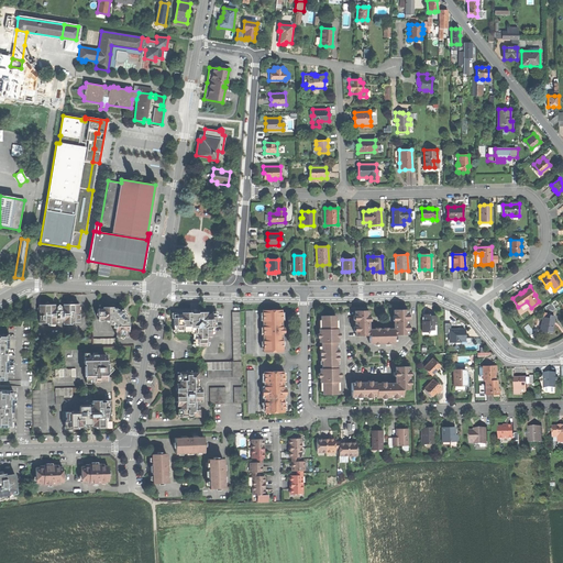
[(54,305),(39,305),(39,323),(55,323),(55,321),(64,321),(64,322),(79,322),(78,304),(63,305),(63,307),(58,307),(54,307),(54,305)]
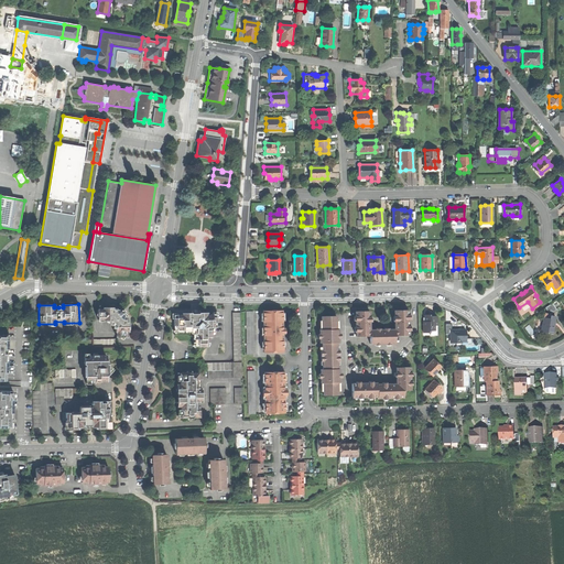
[(127,318),(122,314),(121,316),(118,314),(120,312),(117,308),(112,308),(102,308),(97,308),(97,314),(99,314),(99,320),(102,320),(102,321),(110,321),(111,322),(110,322),(110,324),(111,325),(115,325),(116,324),(116,325),(116,326),(116,333),(116,336),(122,336),(122,338),(127,338),(127,332),(127,323),(127,318)]
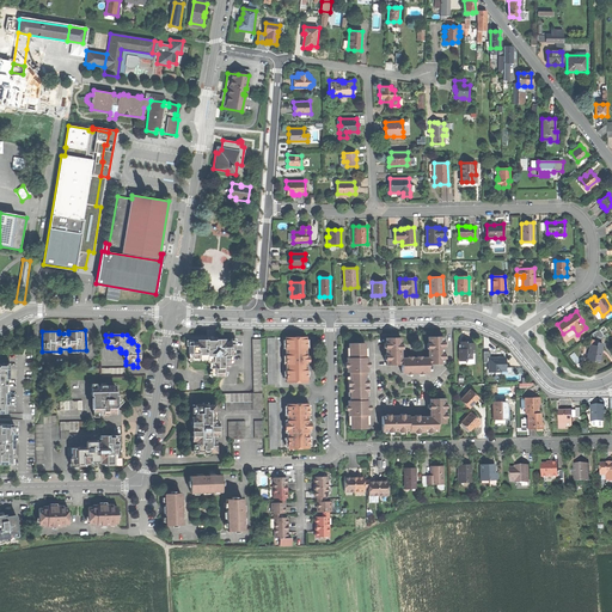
[(428,336),(428,356),(428,362),(444,362),(442,336),(434,336),(428,336)]
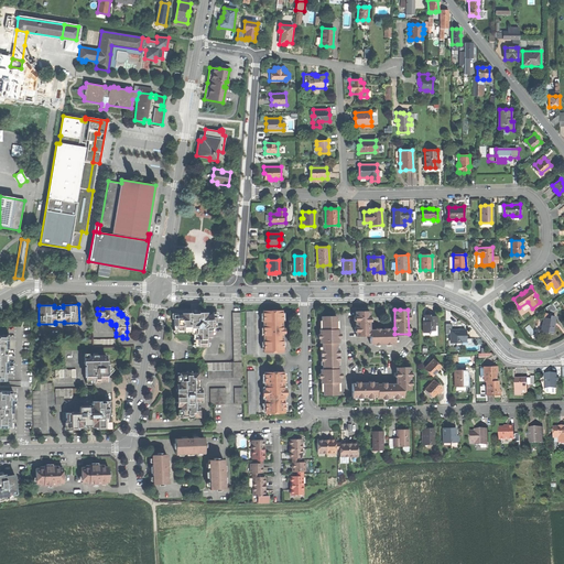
[(262,311),(262,353),(282,351),(282,333),(280,333),(280,331),(280,329),(282,329),(281,311),(262,311)]
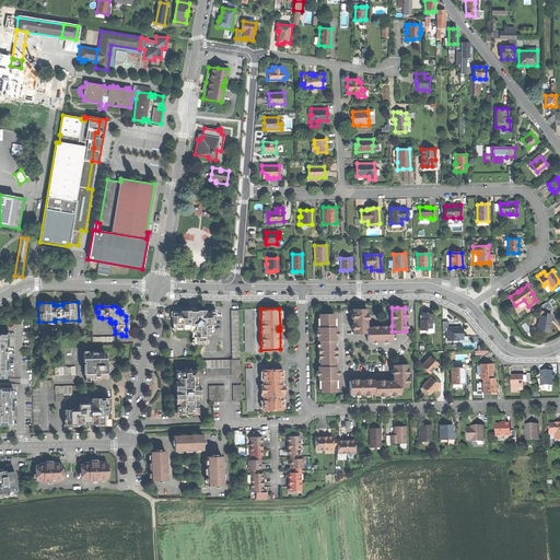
[(359,308),(352,308),(353,334),(366,333),(366,327),(366,308),(359,308)]
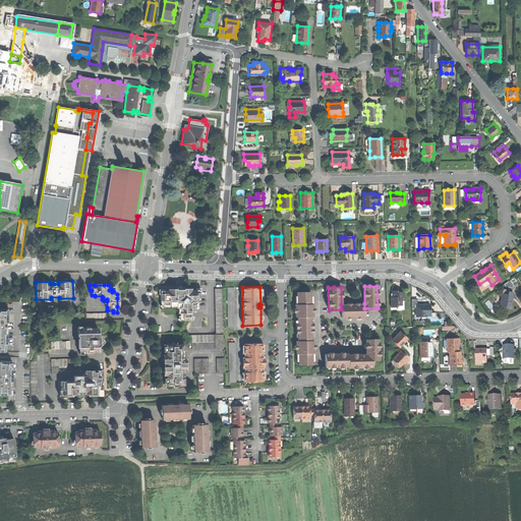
[(173,290),(160,291),(160,301),(162,301),(162,303),(165,305),(180,304),(180,319),(192,319),(192,310),(195,310),(195,306),(197,306),(197,302),(196,302),(196,298),(199,298),(199,290),(186,290),(173,290)]
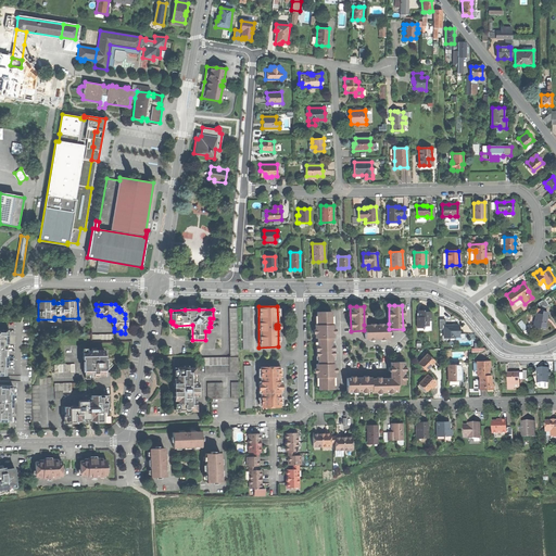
[(416,316),(416,327),(422,327),(422,325),(428,325),(428,319),(430,319),(430,311),(426,311),(424,311),(424,310),(418,310),(418,316),(416,316)]
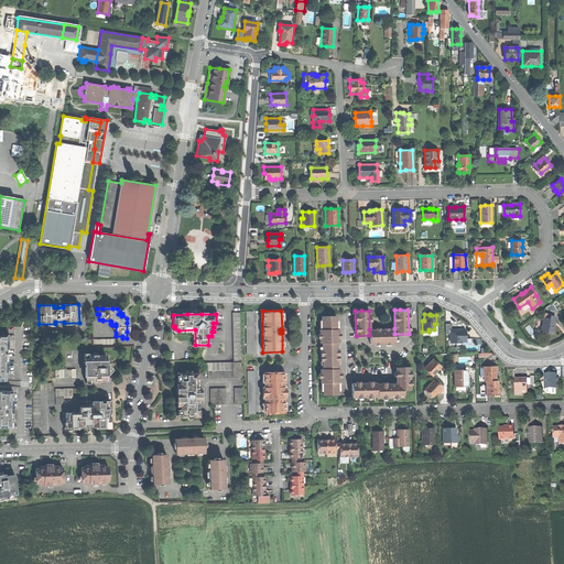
[(335,316),(321,316),(321,321),(318,321),(318,325),(321,325),(321,329),(318,329),(320,334),(316,334),(316,336),(316,339),(320,339),(320,343),(322,343),(322,356),(336,356),(336,343),(338,343),(338,328),(336,329),(335,316)]
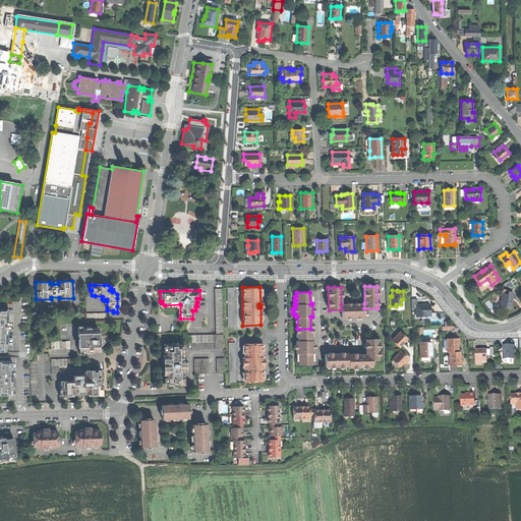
[(503,294),(502,293),(500,304),(511,306),(511,301),(512,295),(503,294)]
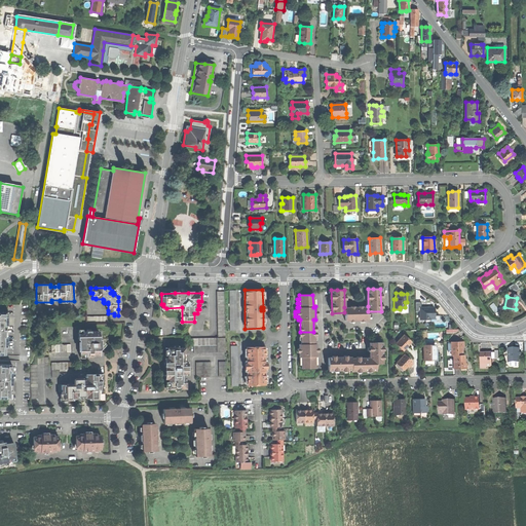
[(355,307),(344,307),(344,312),(344,320),(368,320),(368,311),(368,306),(355,307)]
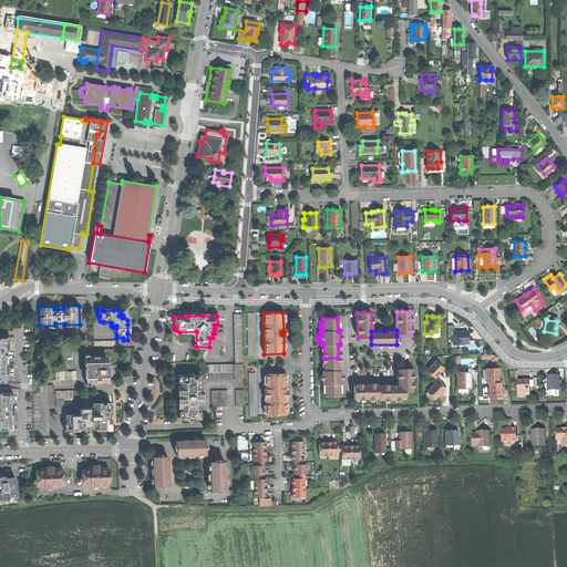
[(460,331),(452,331),(452,333),(452,342),(463,342),(463,340),(467,340),(467,331),(460,331)]
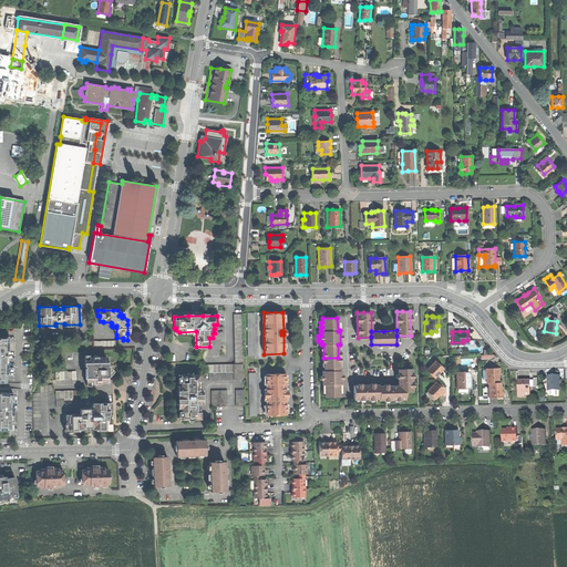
[(105,357),(85,357),(85,367),(89,367),(89,371),(88,371),(88,383),(102,383),(102,381),(106,381),(106,377),(106,366),(106,363),(106,359),(105,359),(105,357)]
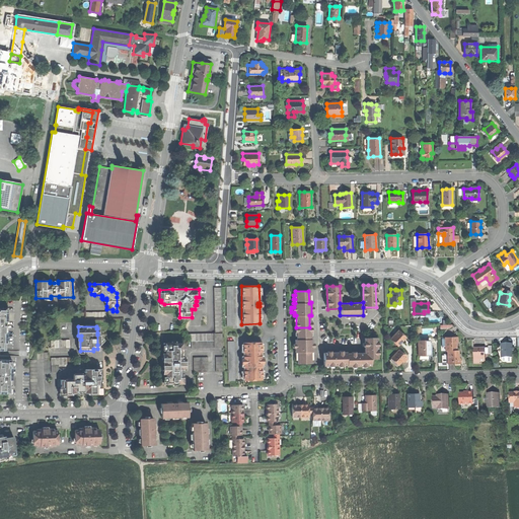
[(309,340),(309,327),(296,327),(296,340),(294,340),(294,344),(292,344),(292,346),(292,348),(294,348),(294,352),(297,352),(297,356),(295,356),(295,360),(297,360),(297,364),(310,364),(310,352),(312,352),(312,340),(309,340)]
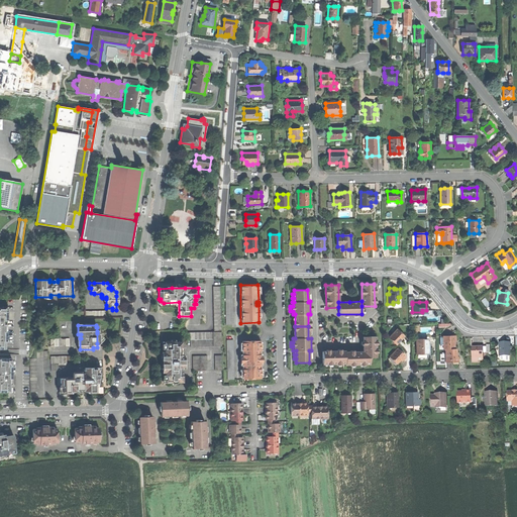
[(393,338),(397,342),(404,335),(396,328),(390,335),(393,338)]
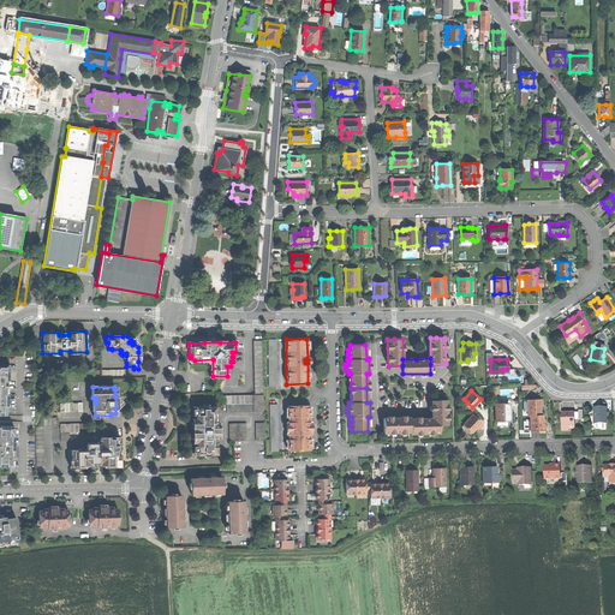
[(431,418),(433,433),(440,433),(440,424),(442,424),(447,424),(446,399),(431,400),(431,418)]
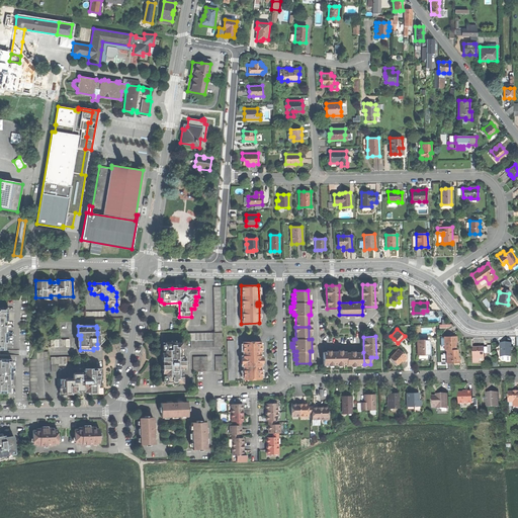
[(446,349),(455,349),(455,341),(456,341),(456,336),(451,336),(443,336),(444,349),(446,349)]
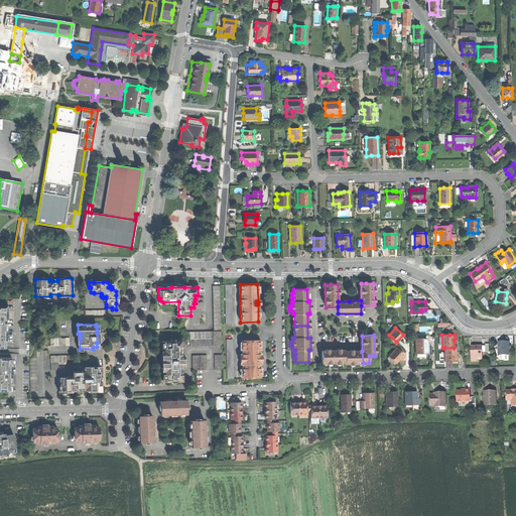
[(415,338),(415,353),(419,353),(426,353),(425,338),(415,338)]
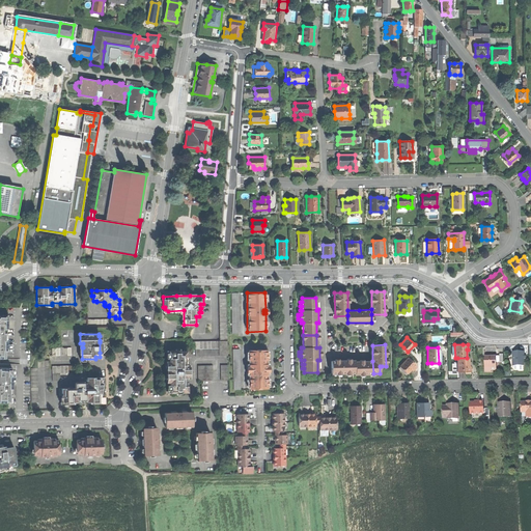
[(248,351),(249,390),(267,389),(267,372),(264,372),(264,369),(264,368),(267,368),(267,351),(248,351)]
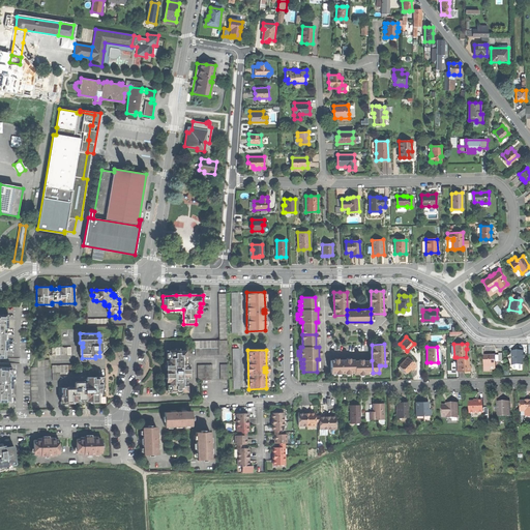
[(517,351),(511,351),(511,364),(512,364),(522,364),(523,364),(523,350),(517,351)]
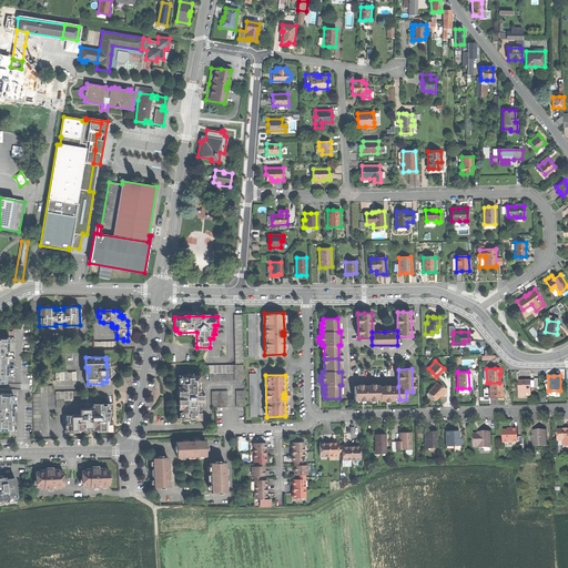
[(192,376),(180,376),(180,383),(182,383),(182,387),(180,387),(180,396),(182,396),(182,401),(180,401),(180,409),(182,409),(182,414),(181,414),(181,421),(193,421),(193,418),(201,418),(201,413),(200,413),(200,406),(201,406),(201,402),(203,402),(203,395),(200,395),(200,391),(199,391),(199,383),(200,383),(200,377),(192,378),(192,376)]
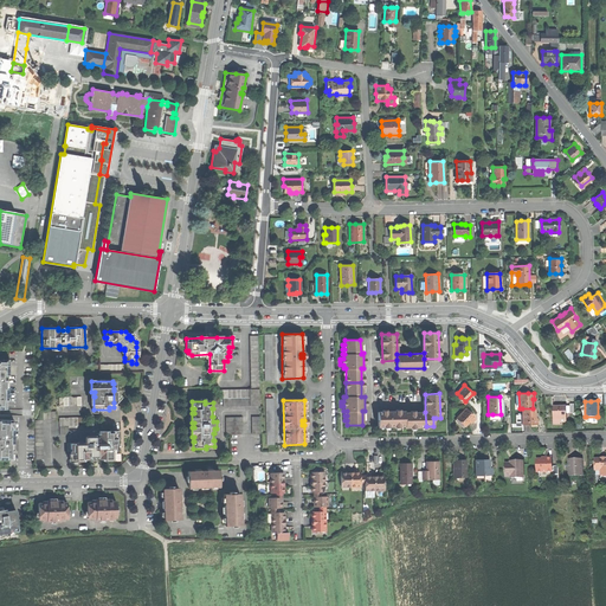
[(559,406),(553,406),(553,418),(559,418),(566,418),(566,412),(566,406),(559,406)]
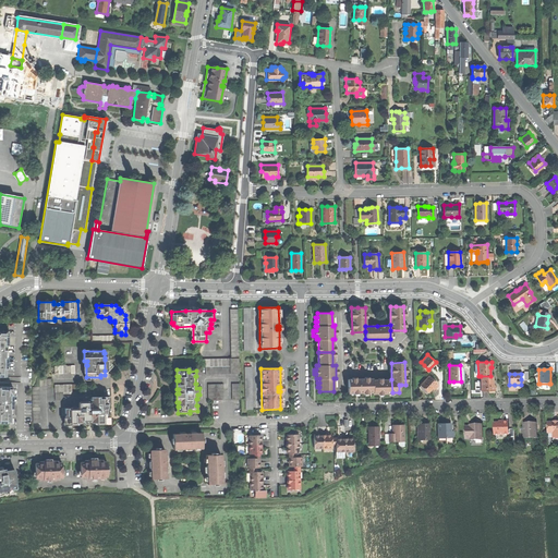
[(429,391),(437,384),(428,376),(421,384),(422,384),(426,388),(429,391)]
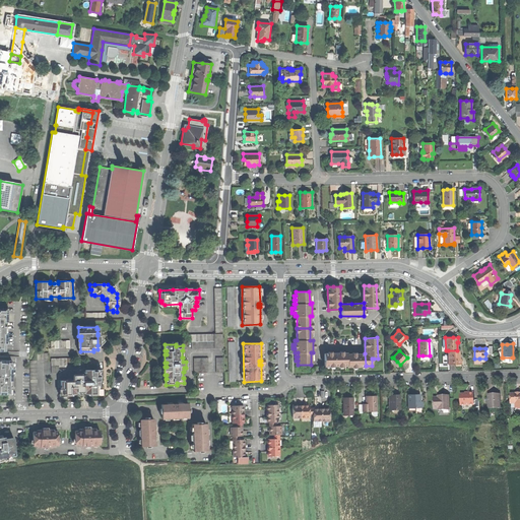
[(459,350),(457,350),(448,350),(448,364),(453,364),(460,364),(460,359),(459,359),(459,350)]
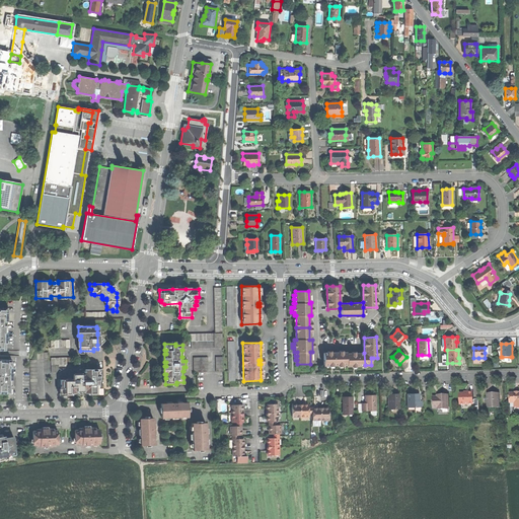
[(335,365),(347,365),(346,353),(346,352),(323,353),(323,365),(335,365)]
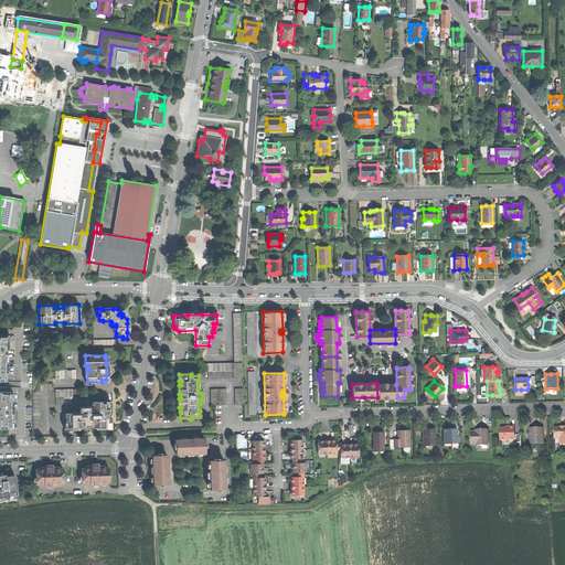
[(386,398),(397,397),(396,384),(376,384),(377,397),(377,398),(386,398)]
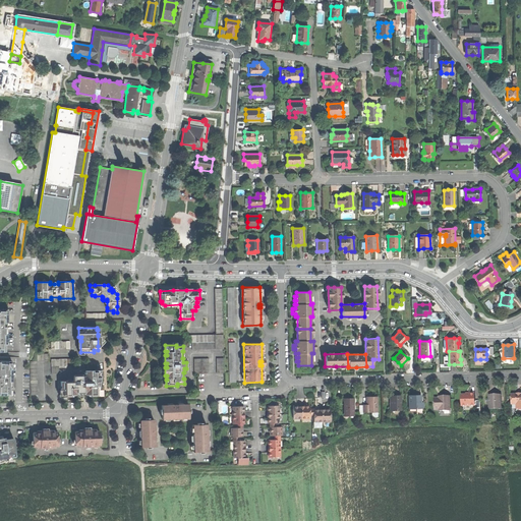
[(12,362),(0,361),(0,395),(10,395),(10,383),(10,377),(9,377),(9,370),(11,370),(11,366),(12,366),(12,362)]
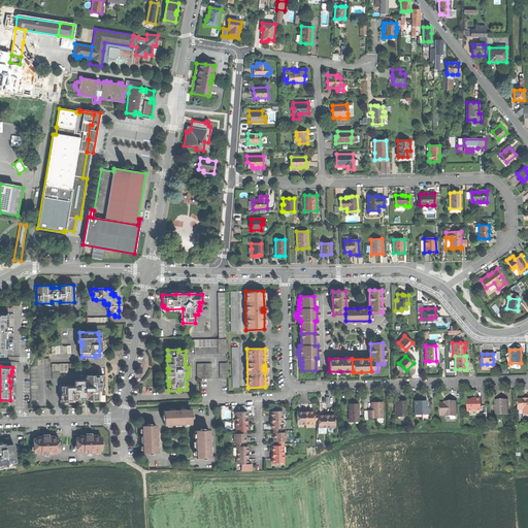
[(102,375),(86,375),(86,381),(83,381),(83,383),(76,383),(76,386),(74,386),(62,387),(62,400),(73,400),(73,398),(76,398),(76,400),(87,400),(87,398),(90,398),(90,400),(102,400),(102,388),(102,375)]
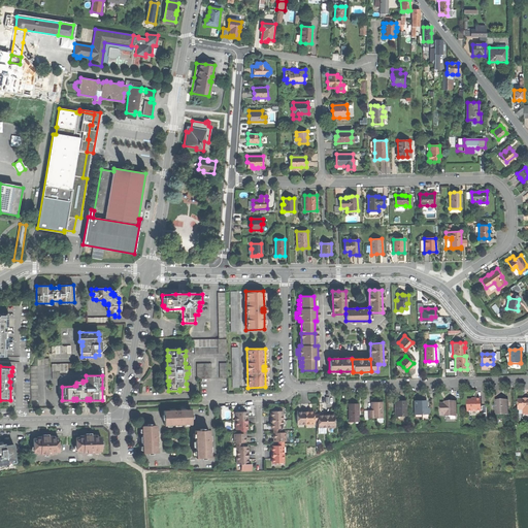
[(467,400),(467,411),(481,411),(481,406),(481,398),(475,398),(475,400),(471,400),(467,400)]
